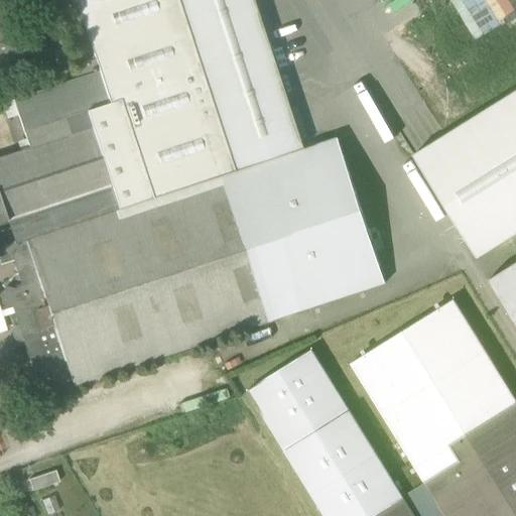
[(0,0),(0,21),(12,17),(6,0),(0,0)]
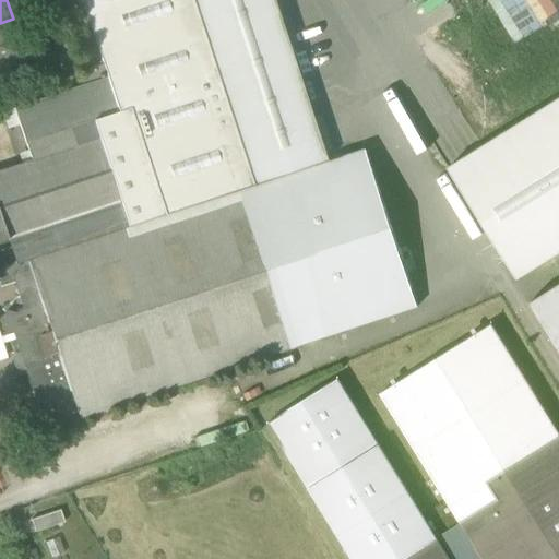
[(46,0),(7,0),(13,19),(13,20),(50,8),(46,0)]
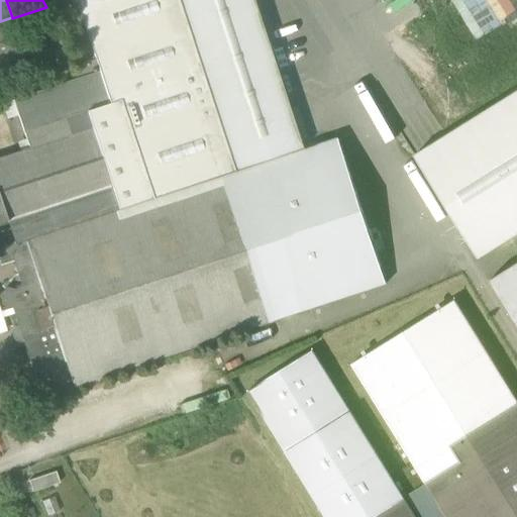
[(75,0),(95,61),(99,72),(110,105),(88,113),(93,128),(92,128),(111,188),(119,211),(234,174),(177,0),(75,0)]
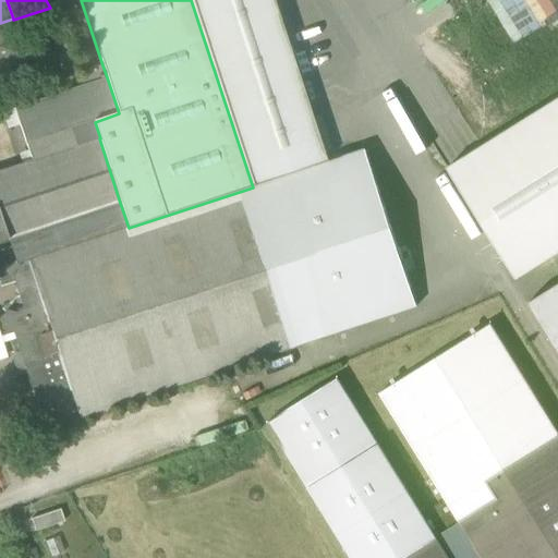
[(271,0),(191,0),(253,187),(326,162),(271,0)]
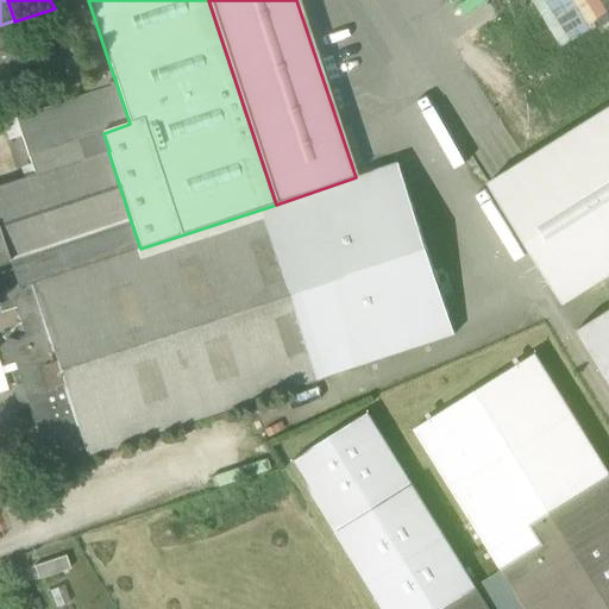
[(0,87),(33,77),(27,61),(27,58),(22,61),(16,44),(22,42),(22,41),(14,22),(14,20),(0,25),(0,87)]
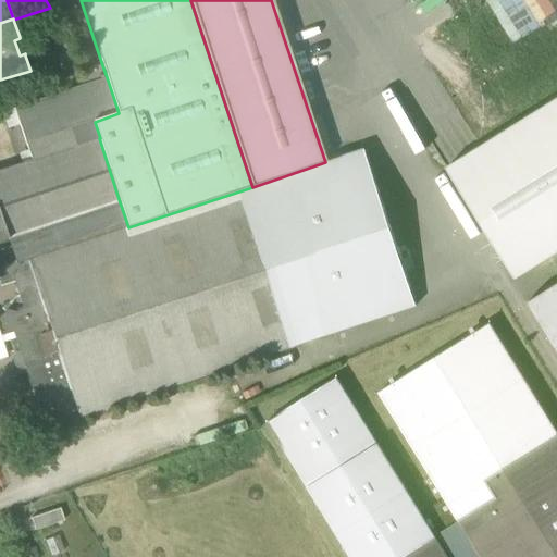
[(35,33),(20,37),(20,38),(14,40),(20,56),(25,53),(25,56),(40,50),(35,33)]
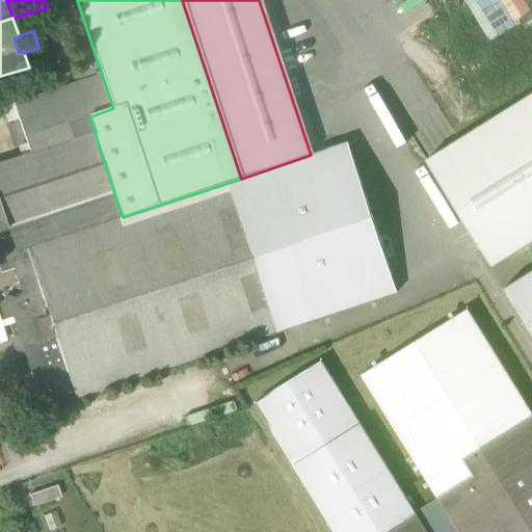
[(98,62),(91,64),(96,76),(102,74),(98,62)]
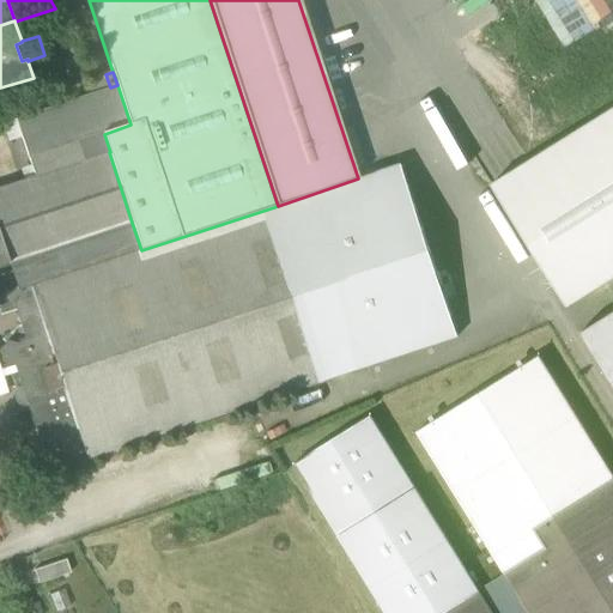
[(90,95),(110,87),(105,74),(85,80),(90,95)]
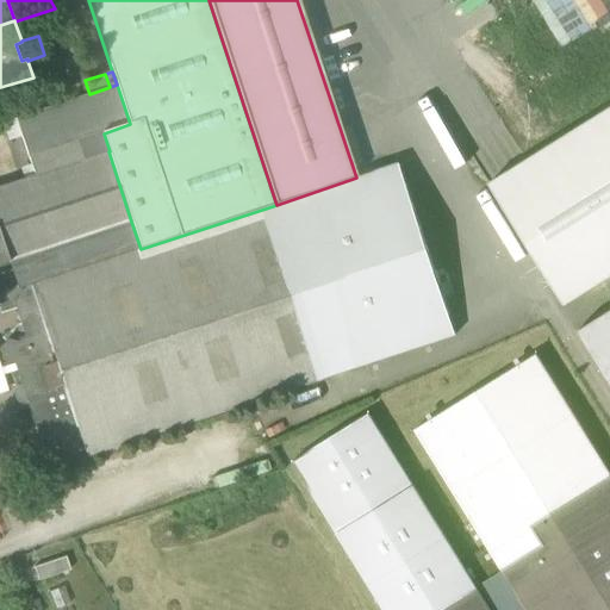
[(130,124),(117,85),(110,87),(89,94),(16,118),(27,157),(76,141),(78,142),(104,134),(130,124)]
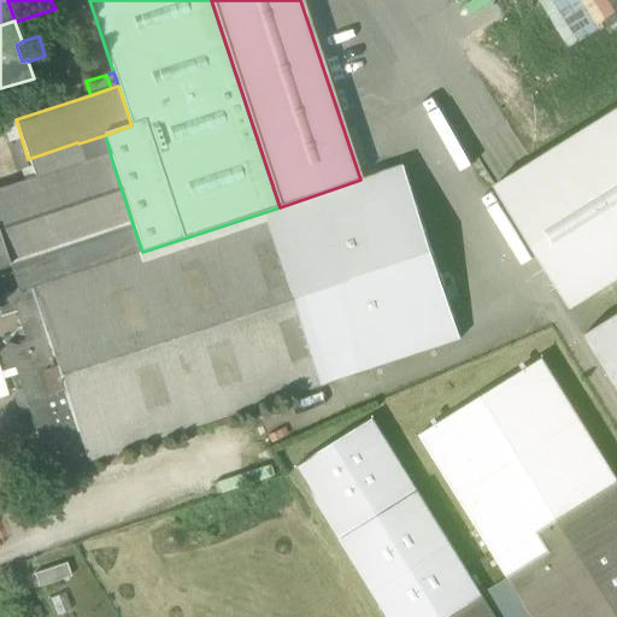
[(505,206),(570,310),(616,280),(616,110),(532,164),(544,183),(505,206)]
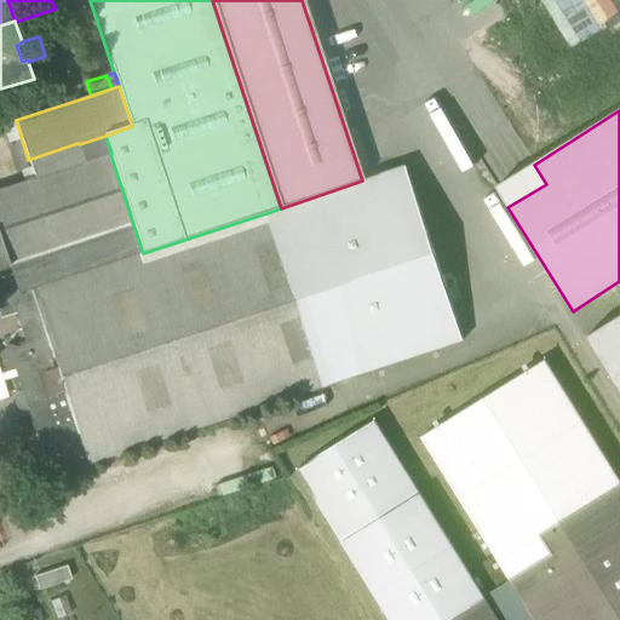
[(105,136),(79,144),(85,162),(110,154),(112,154),(105,136)]
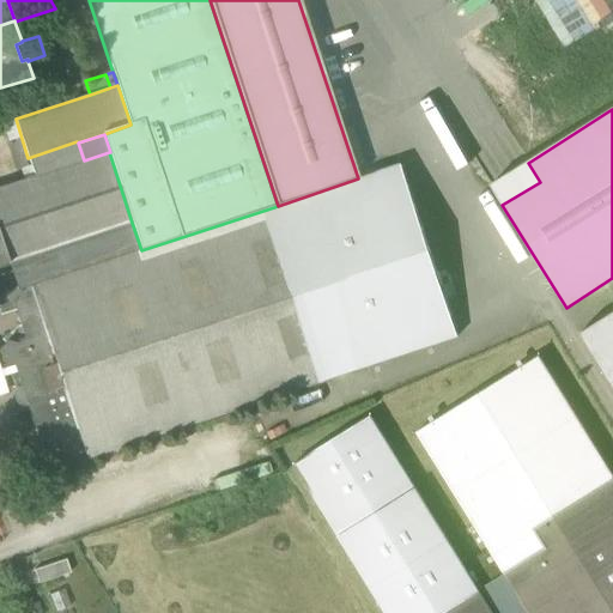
[(34,177),(84,161),(78,143),(77,141),(28,158),(34,177)]
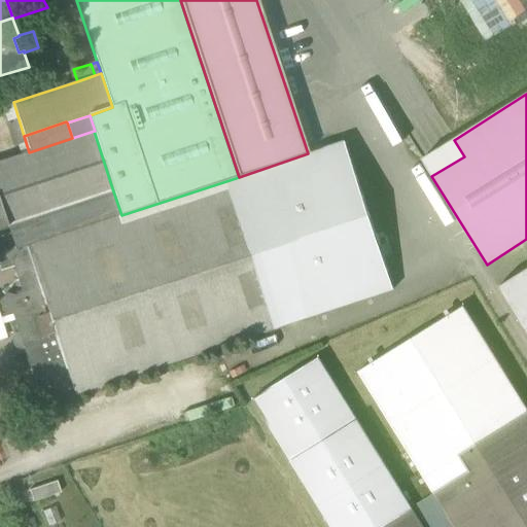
[(29,152),(0,162),(0,209),(6,226),(18,223),(113,191),(94,131),(72,138),(29,152)]
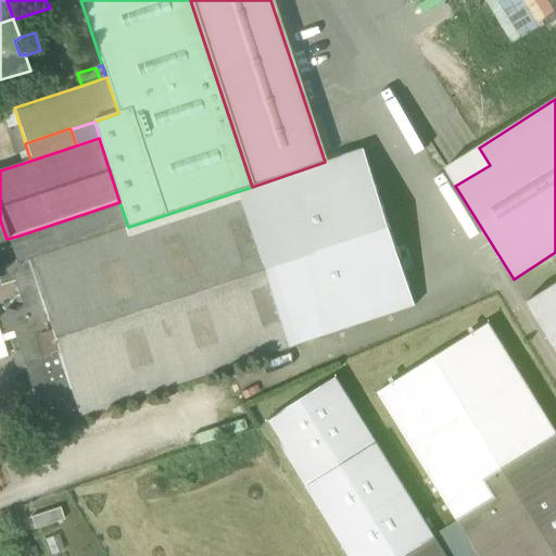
[(444,168),(455,186),(490,165),(479,148),(444,168)]
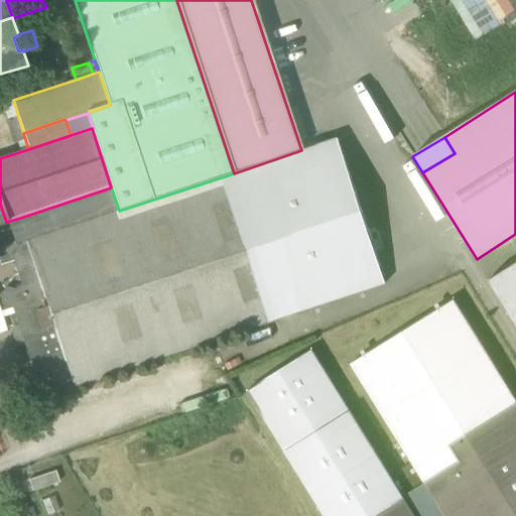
[(69,377),(73,388),(385,285),(338,139),(234,173),(119,211),(24,242),(35,273),(69,377)]
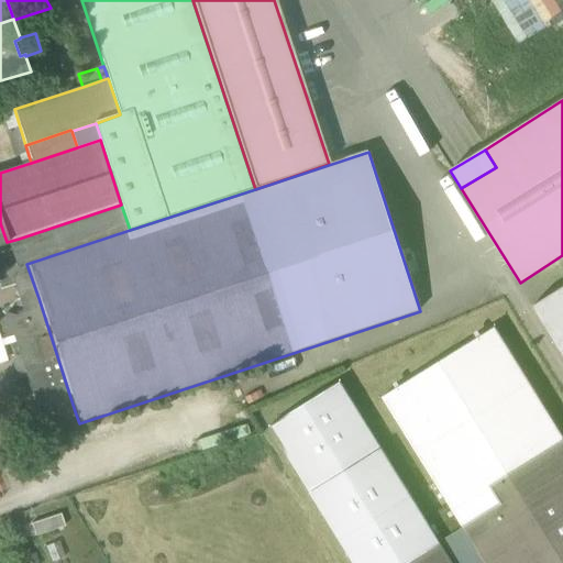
[(121,205),(19,239),(26,264),(130,230),(121,205)]
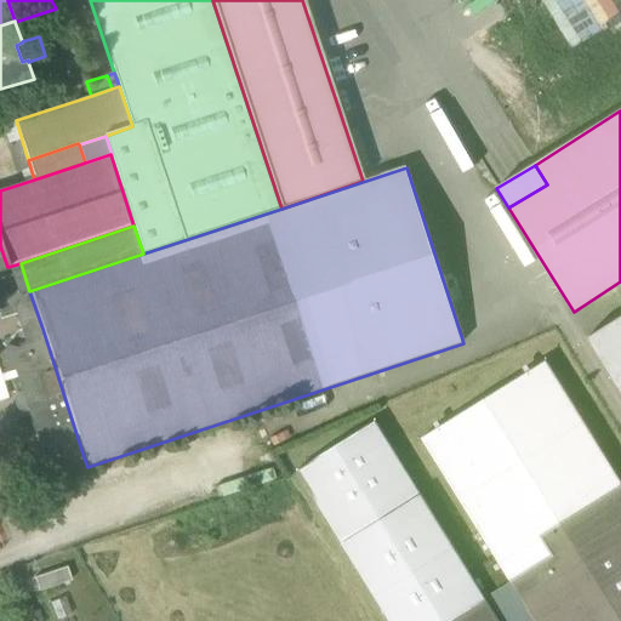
[(7,267),(7,268),(16,295),(29,291),(21,263),(7,267)]
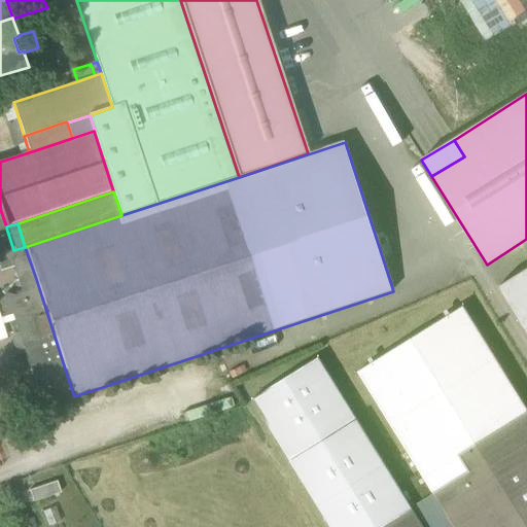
[(36,279),(25,247),(9,260),(11,268),(16,281),(22,275),(36,279)]
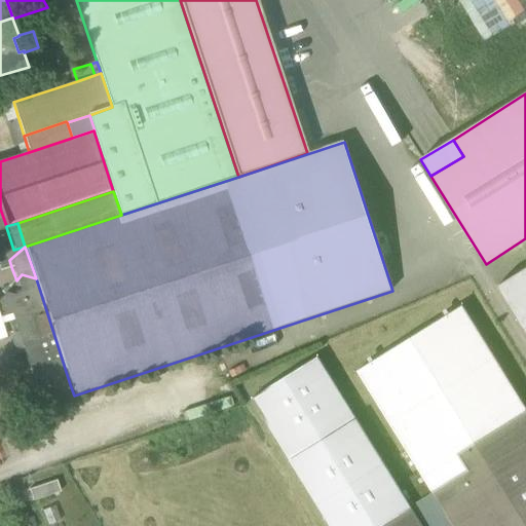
[(9,260),(6,249),(0,250),(0,270),(11,267),(9,260)]
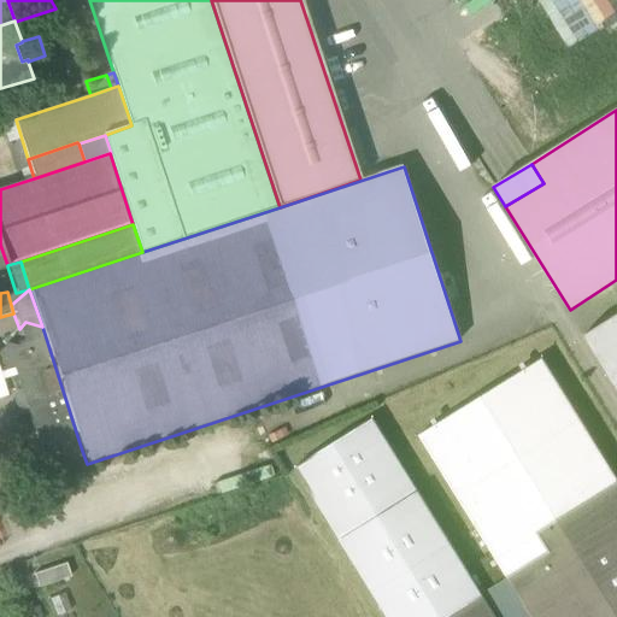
[(616,315),(583,336),(616,389),(616,315)]
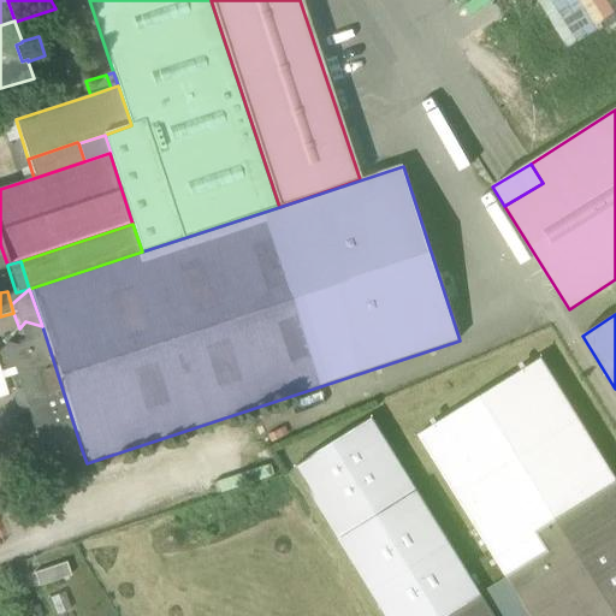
[(58,460),(71,461),(82,450),(42,326),(25,321),(19,329),(17,331),(21,344),(11,349),(1,349),(0,349),(0,367),(11,369),(30,430),(22,442),(25,452),(39,456),(43,446),(54,450),(58,460)]
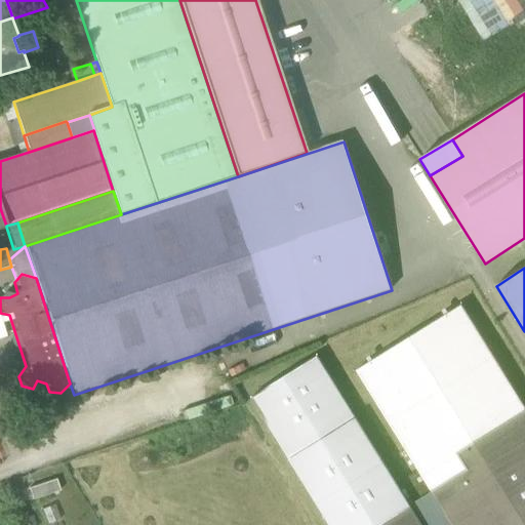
[(524,524),(524,409),(461,307),(357,371),(433,493),(451,524),(524,524)]
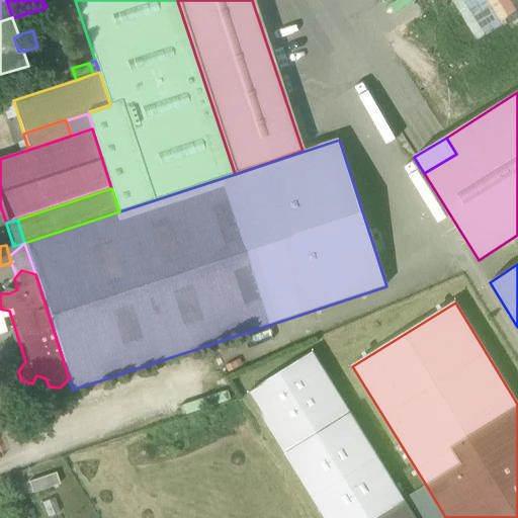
[(247,393),(325,517),(375,517),(405,500),(313,352),(247,393)]
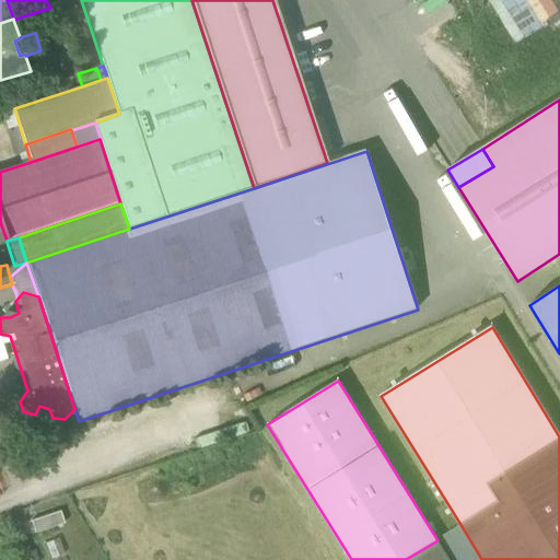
[(60,512),(32,521),(35,532),(63,523),(60,512)]
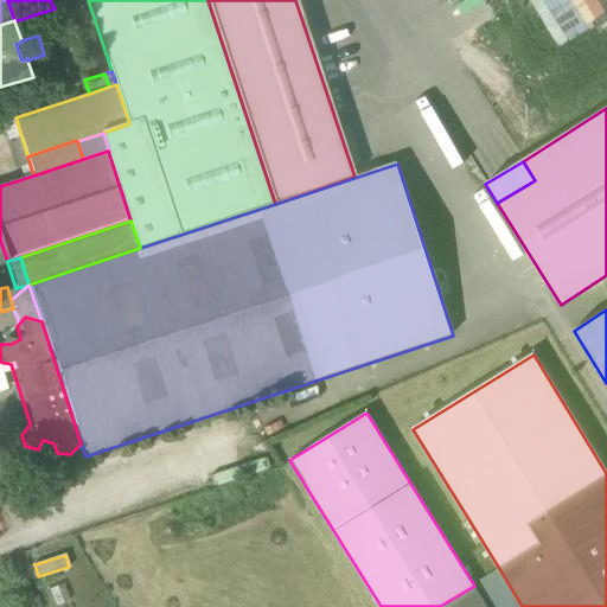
[(522,606),(500,570),(474,586),(486,606),(522,606)]
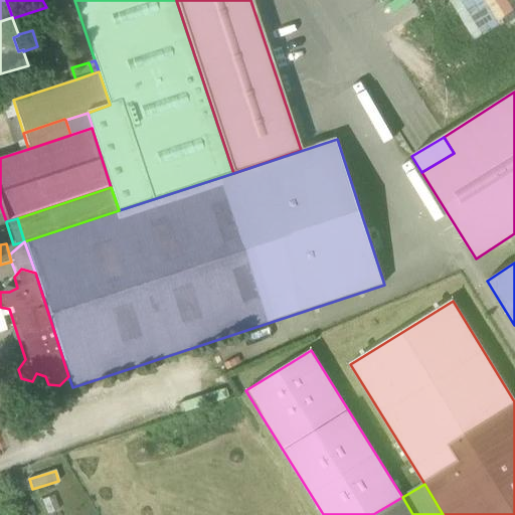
[(412,514),(402,497),(373,514),(412,514)]
